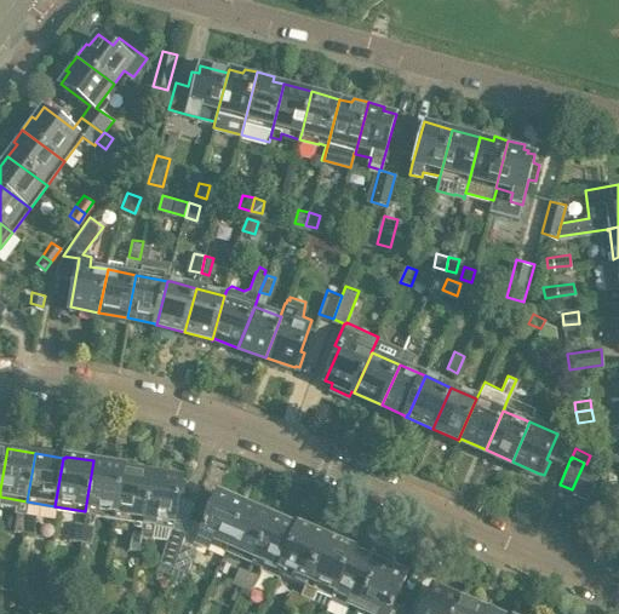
[(85,511),(114,516),(122,465),(93,460),(85,511)]
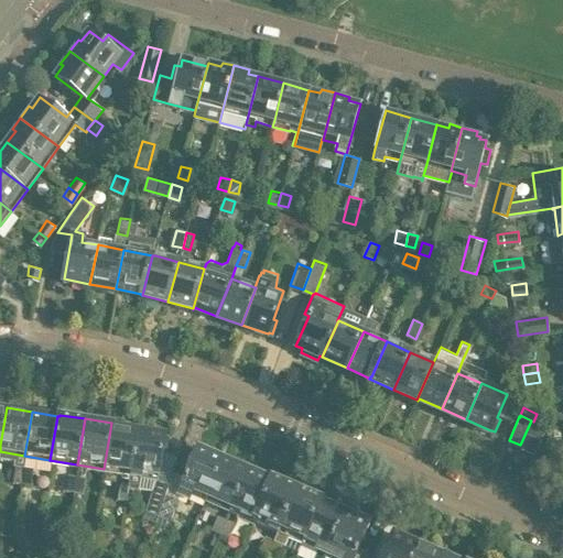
[(251,425),(241,420),(237,430),(247,435),(251,425)]
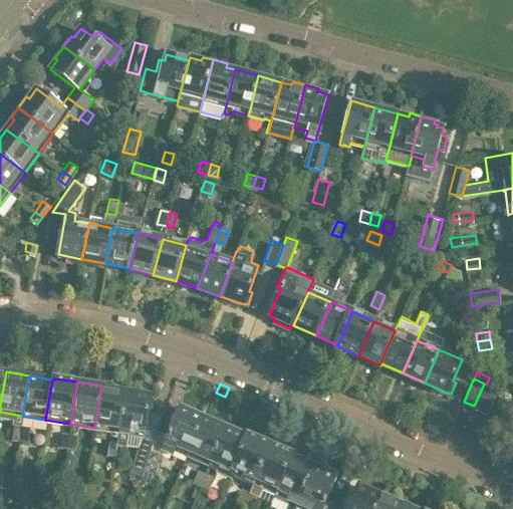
[(497,390),(486,385),(484,384),(474,406),(487,412),(497,390)]
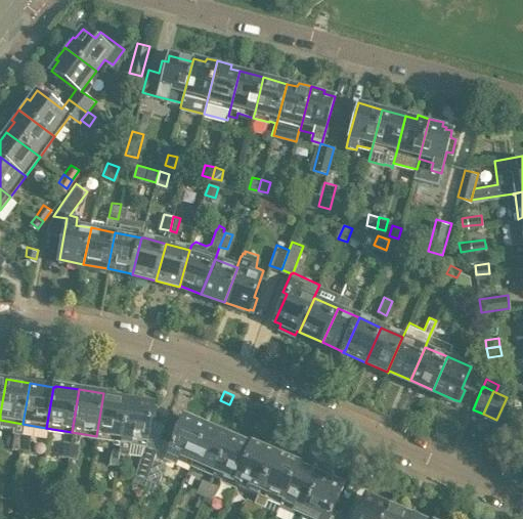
[(105,394),(103,393),(96,436),(120,440),(127,398),(105,395),(105,394)]
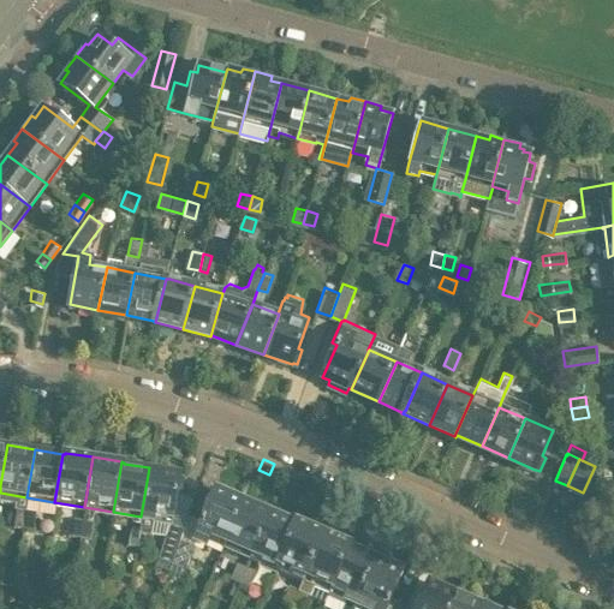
[(154,519),(172,521),(178,488),(183,489),(185,475),(180,473),(180,472),(149,467),(141,517),(142,517),(141,526),(142,526),(142,530),(153,531),(154,519)]
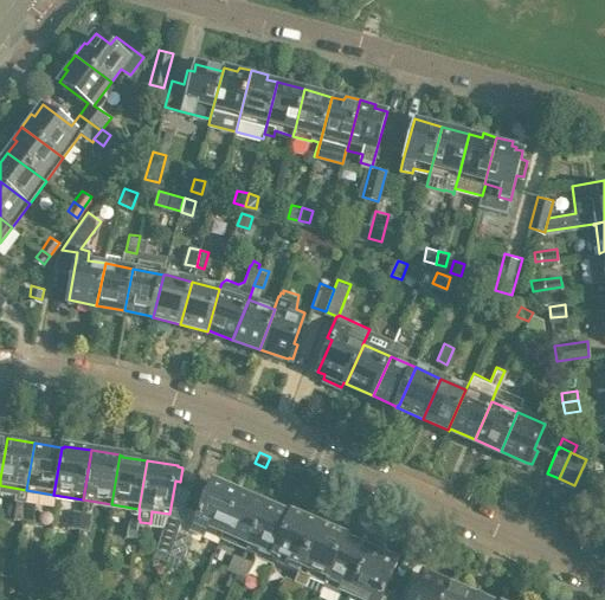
[(205,529),(221,536),(242,491),(214,479),(194,528),(204,533),(205,529)]
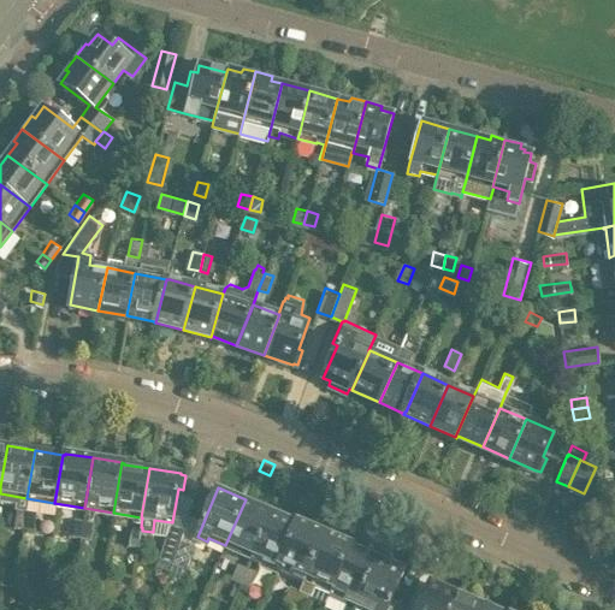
[(272,511),(246,499),(225,545),(252,556),(272,511)]
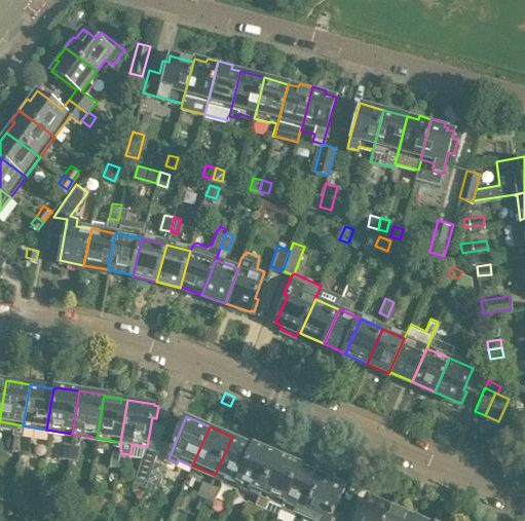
[(19,449),(22,434),(15,433),(12,448),(19,449)]
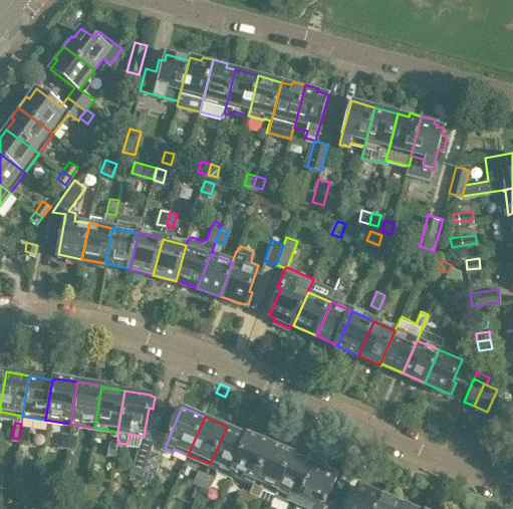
[(31,426),(21,424),(18,439),(29,440),(31,426)]
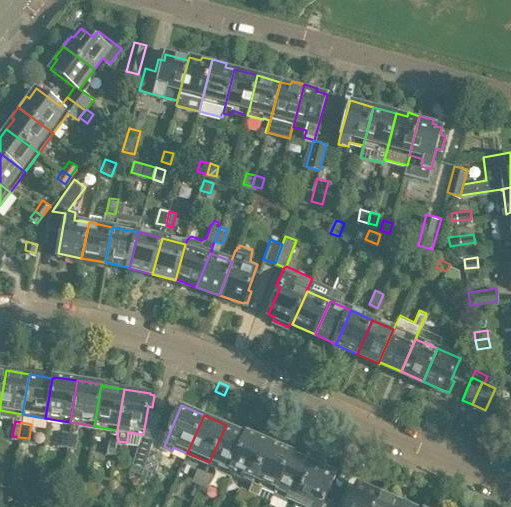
[(209,462),(230,472),(248,433),(247,433),(246,434),(226,425),(209,462)]
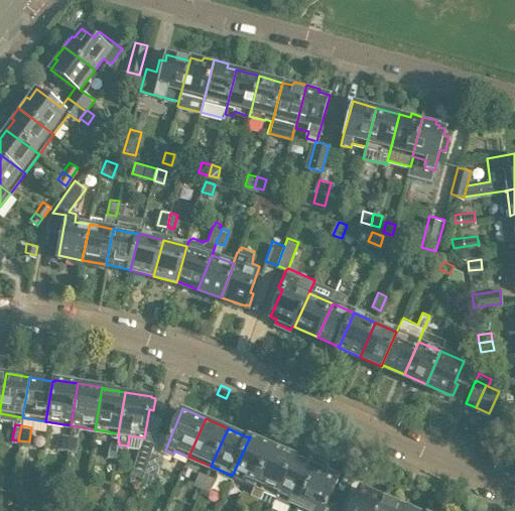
[(67,449),(69,433),(62,432),(60,448),(67,449)]
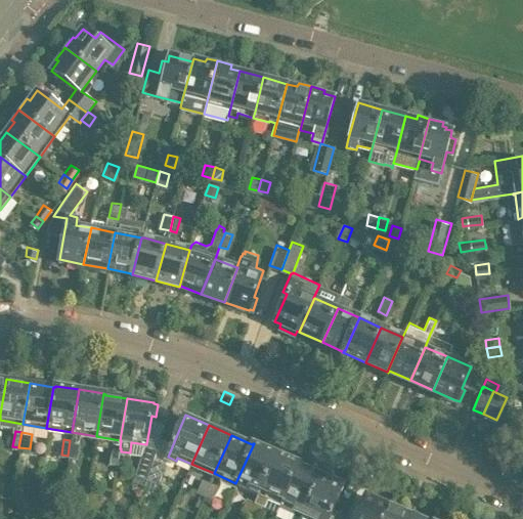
[(70,440),(68,456),(78,457),(81,442),(70,440)]
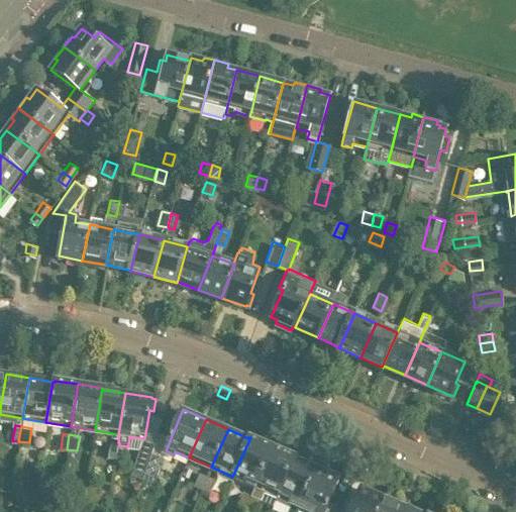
[(273,447),(250,437),(232,477),(255,486),(273,447)]
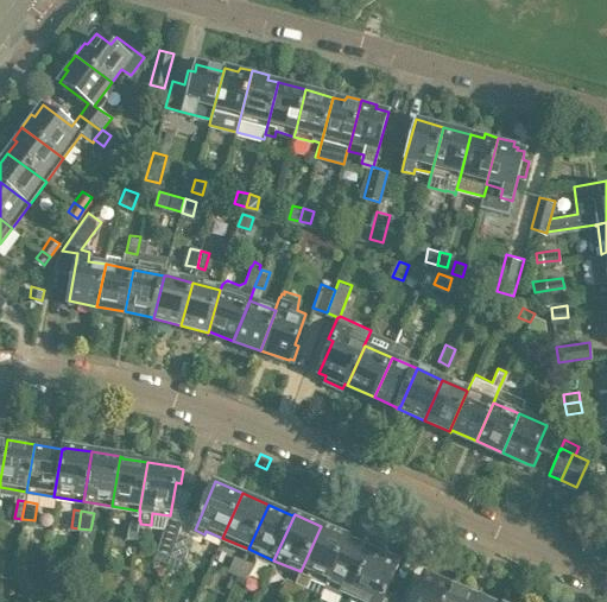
[(157,549),(170,553),(177,532),(182,520),(170,515),(169,520),(168,520),(157,549)]
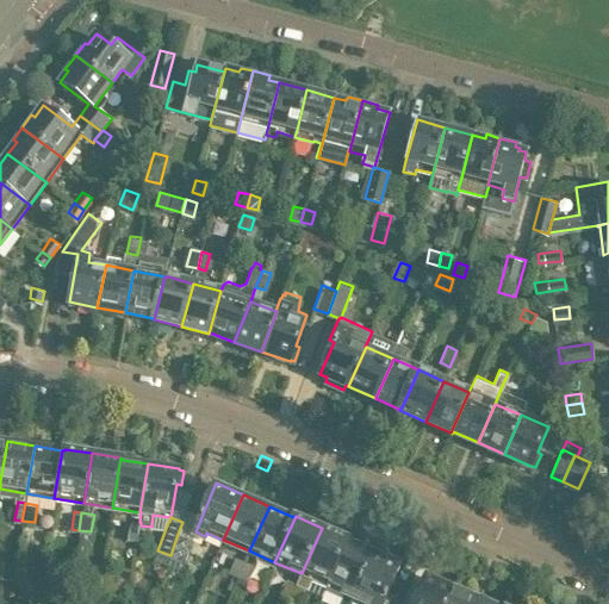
[(138,540),(141,525),(141,522),(140,522),(131,520),(128,537),(138,540)]
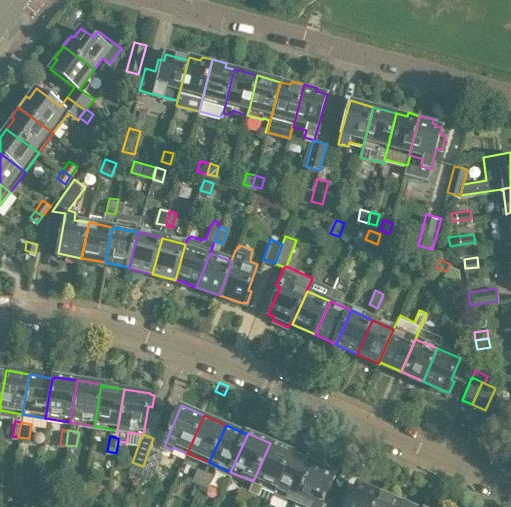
[(271,499),(275,491),(292,453),(270,443),(253,481),(249,489),(257,492),(271,499)]
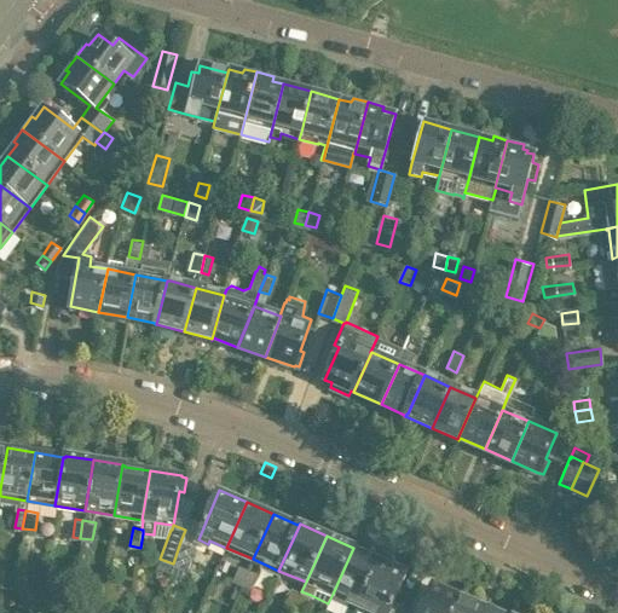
[(195,547),(180,542),(173,564),(174,564),(175,565),(189,568),(195,547)]
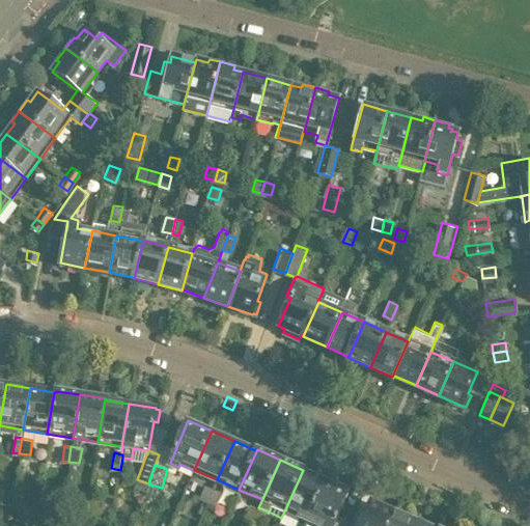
[(304,470),(303,470),(285,509),(298,515),(296,518),(299,519),(307,523),(326,481),(303,471),(304,470)]
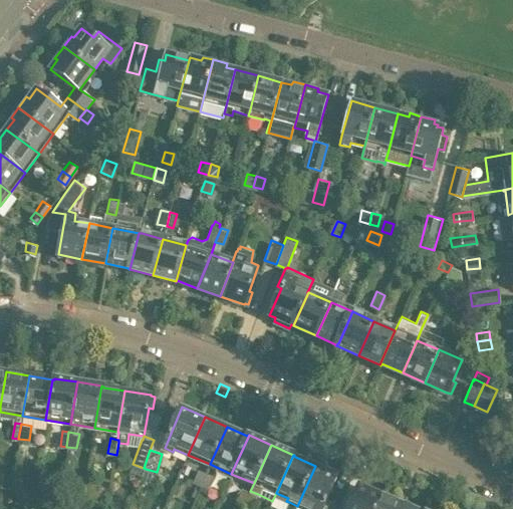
[(321,508),(337,475),(315,466),(297,506),(305,508),(321,508)]
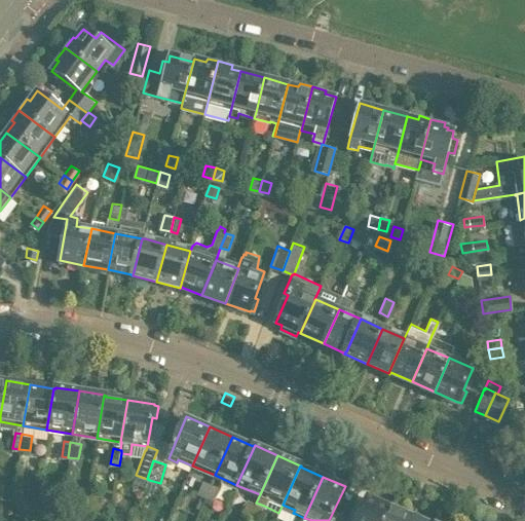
[(197,493),(204,496),(212,482),(203,479),(197,493)]
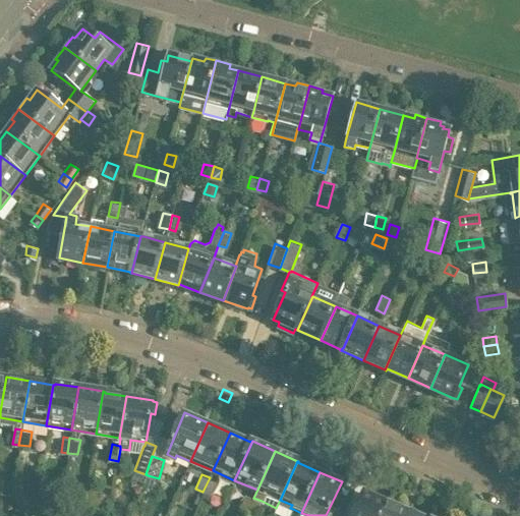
[(217,481),(210,477),(203,492),(211,495),(217,481)]
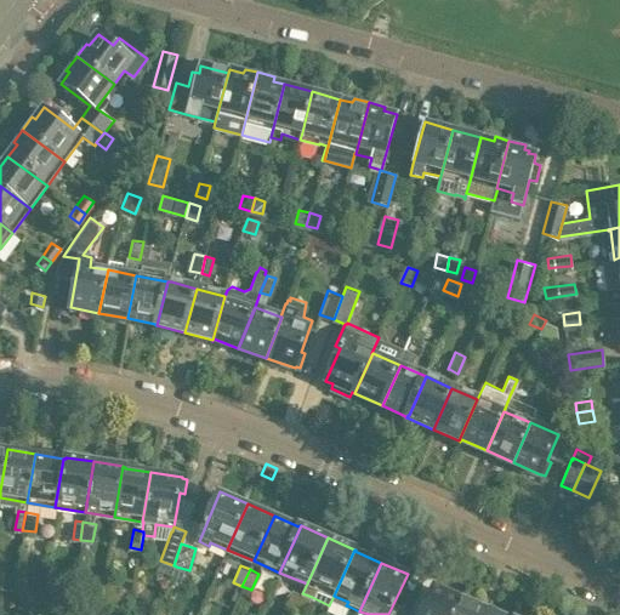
[(453,614),(461,597),(434,585),(420,614),(453,614)]
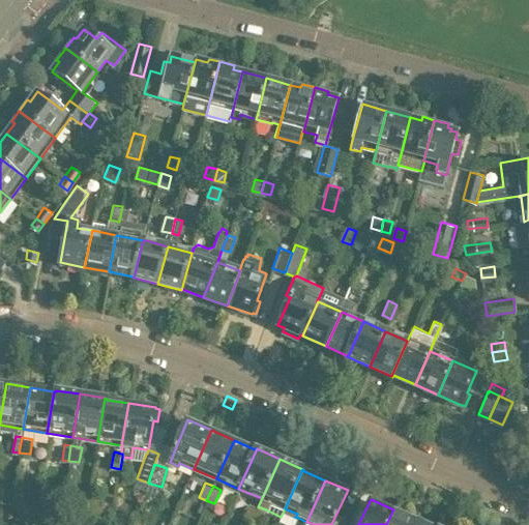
[(244,517),(252,520),(258,506),(251,503),(244,517)]
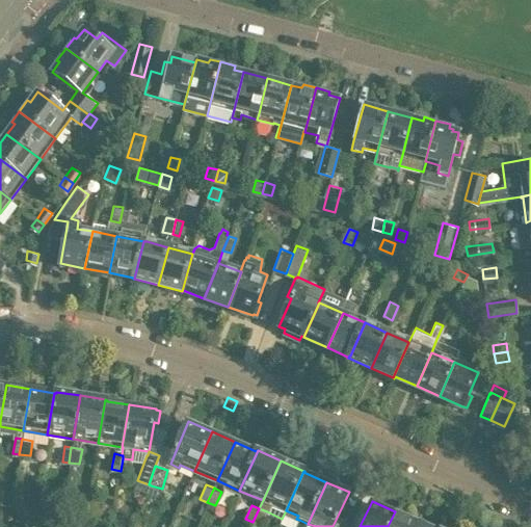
[(267,511),(259,508),(253,522),(261,525),(267,511)]
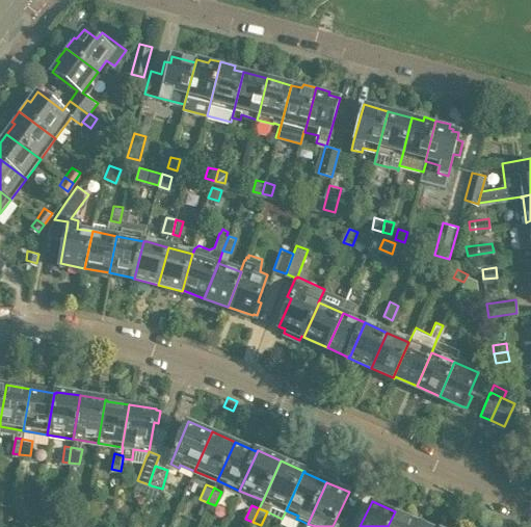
[(388,526),(415,526),(418,522),(395,511),(388,526)]
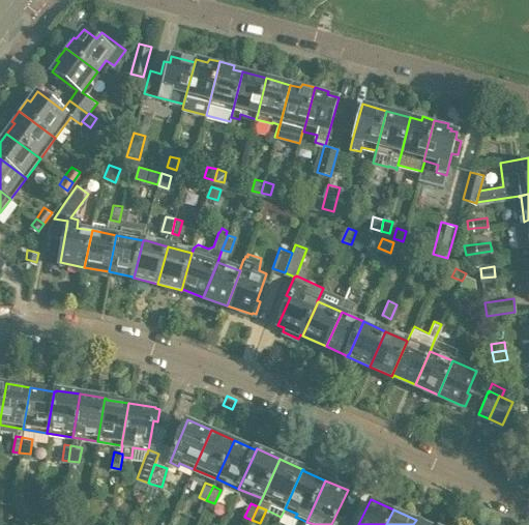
[(83,524),(85,516),(72,514),(70,524),(83,524)]
